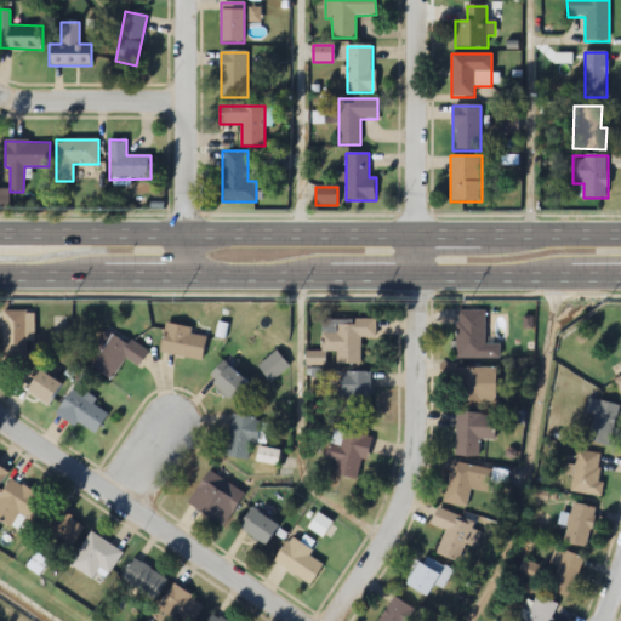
[(34,340),(34,311),(3,311),(3,362),(26,362),(26,340),(34,340)]
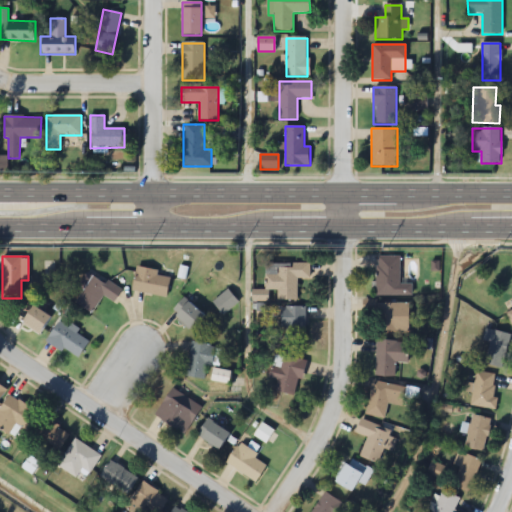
[(411,295),(411,284),(400,284),(400,256),(377,256),(377,295),(411,295)]
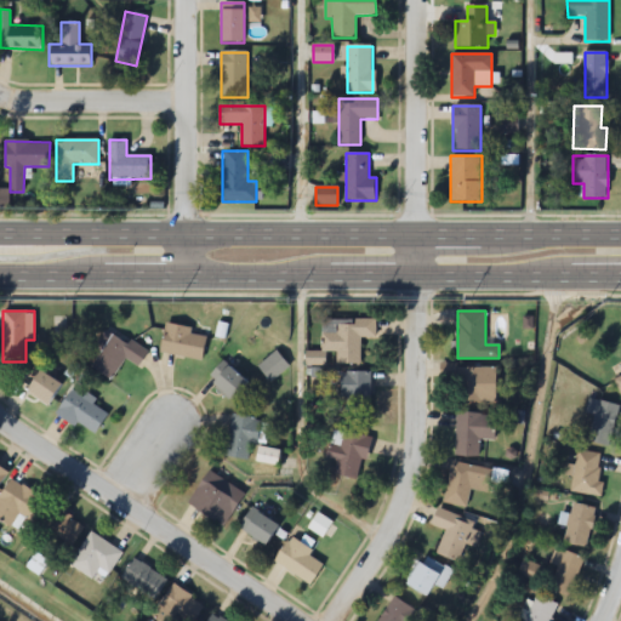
[(323,352),(337,352),(337,365),(360,365),(360,337),(375,337),(375,319),(323,319),(323,352)]
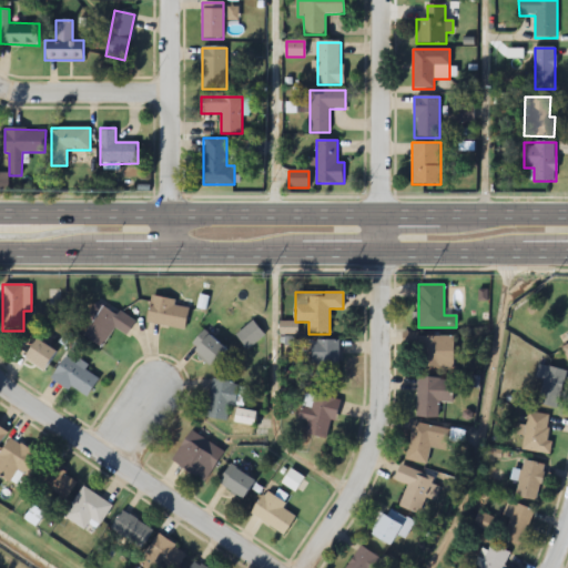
[(173,305),(174,301),(152,295),(146,322),(184,330),(189,308),(173,305)]
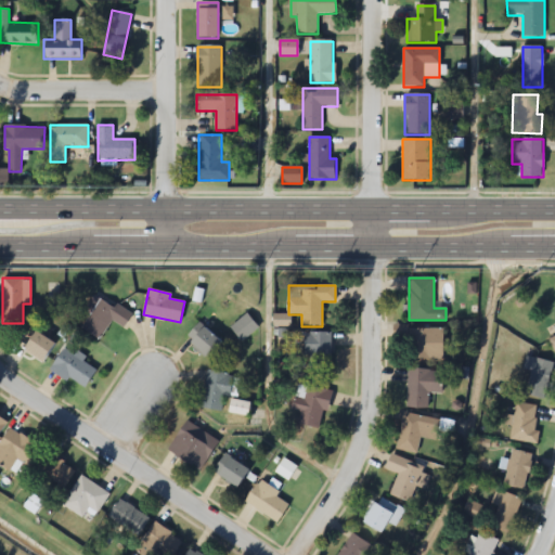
[(110,321),(124,328),(132,313),(115,305),(114,307),(99,299),(82,331),(101,339),(110,321)]
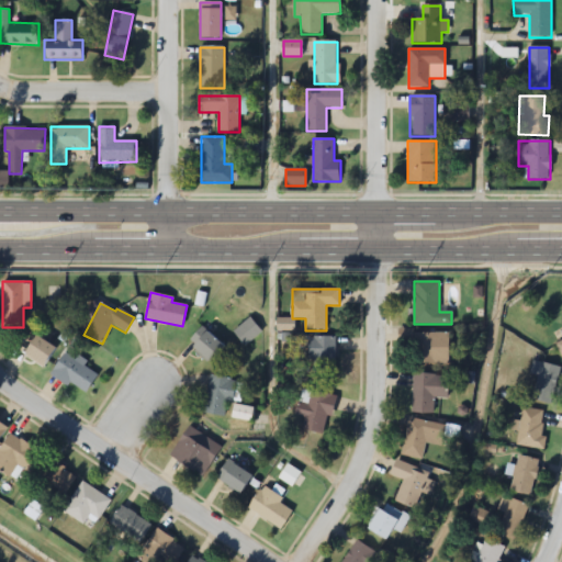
[(262,333),(251,317),(233,330),(244,346),(262,333)]
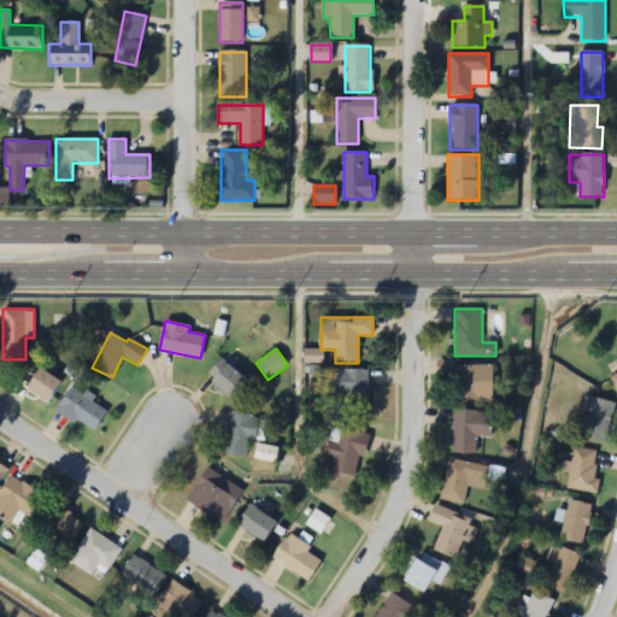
[(229,399),(246,382),(223,359),(206,376),(229,399)]
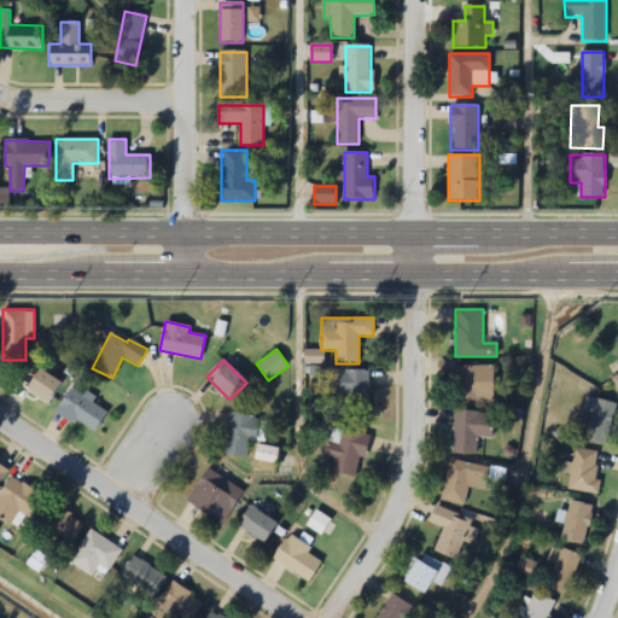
[(493,400),(493,365),(453,365),(453,400),(493,400)]
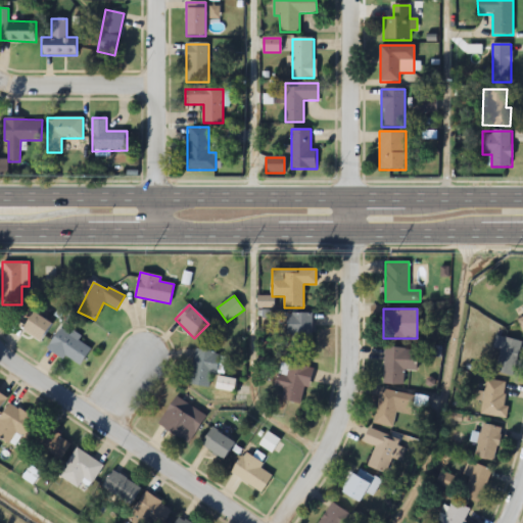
[(52,322),(32,311),(21,331),(41,342),(52,322)]
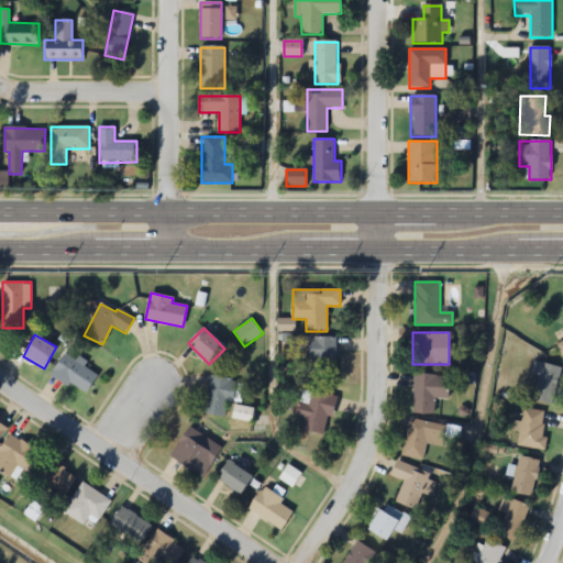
[(335,376),(335,337),(307,337),(307,376),(335,376)]
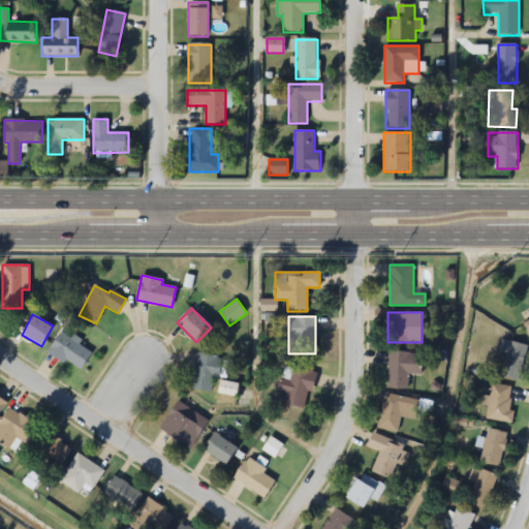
[(48,351),(80,372),(92,352),(60,332),(48,351)]
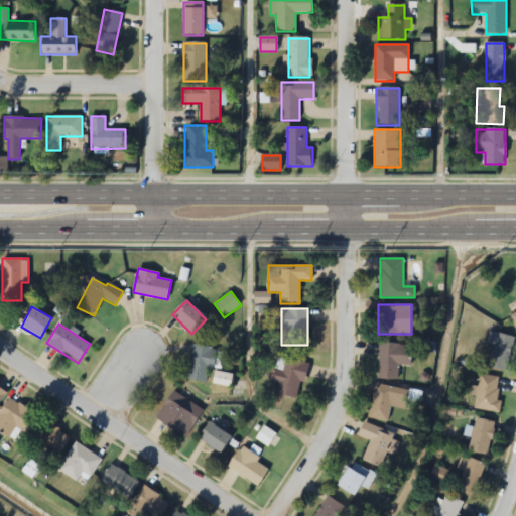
[(482,365),(506,370),(514,337),(489,331),(482,365)]
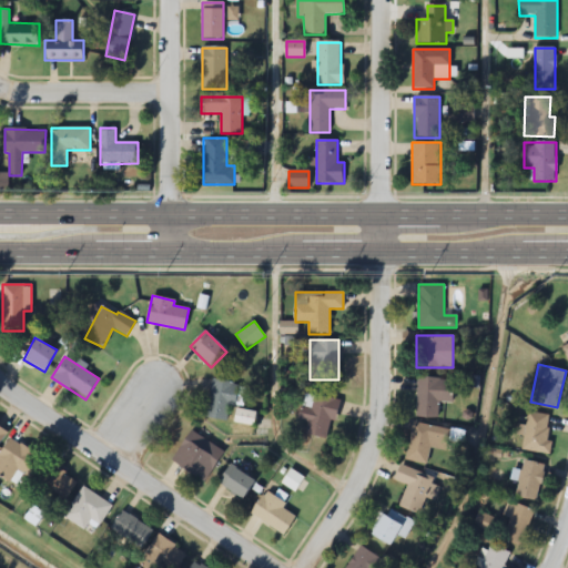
[(229,422),(237,384),(213,378),(204,416),(229,422)]
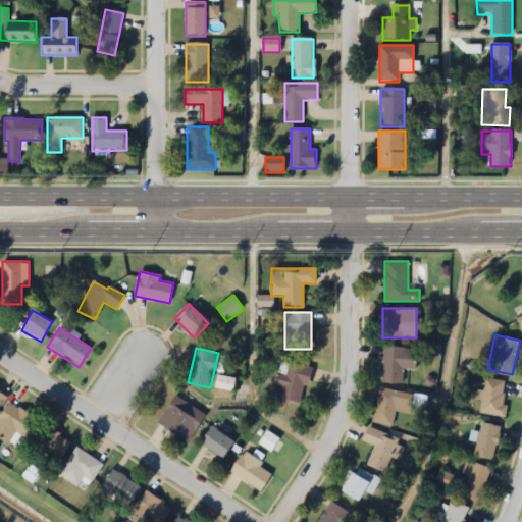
[(416,348),(384,348),(383,383),(403,383),(403,369),(416,369),(416,348)]
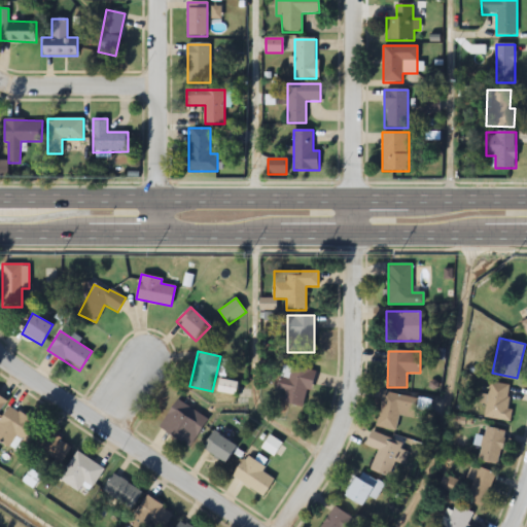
[(284,403),(304,406),(306,390),(312,391),(314,370),(281,365),(279,389),(285,390),(284,403)]
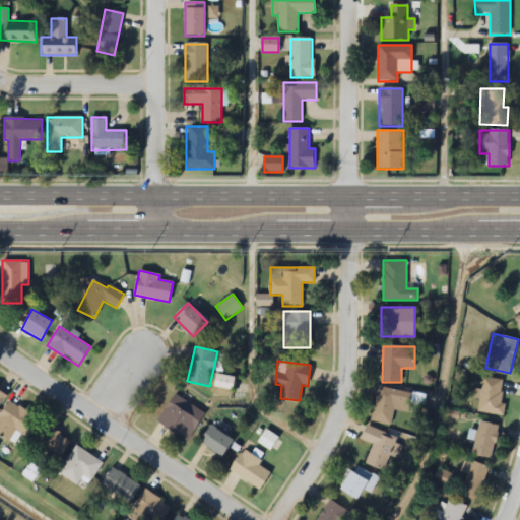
[(483,377),(511,382),(505,415),(477,410),(483,377)]
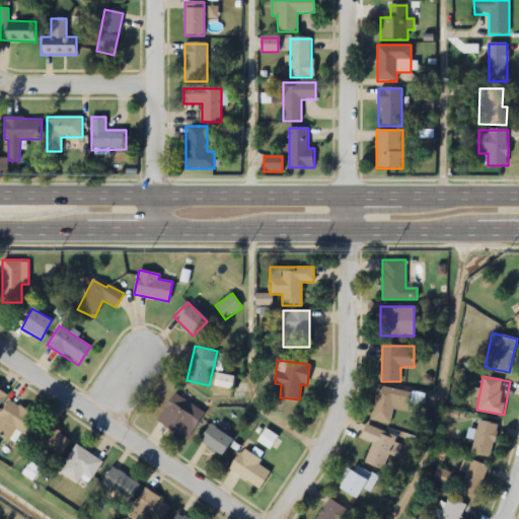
[(393,409),(408,412),(411,392),(377,386),(371,421),(390,425),(393,409)]
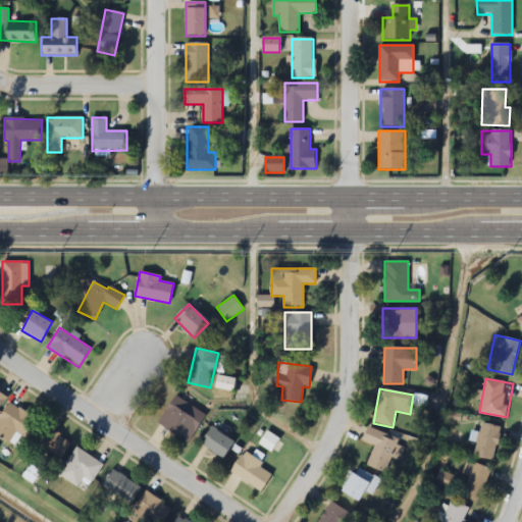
[(206,415),(175,396),(157,424),(188,444),(206,415)]
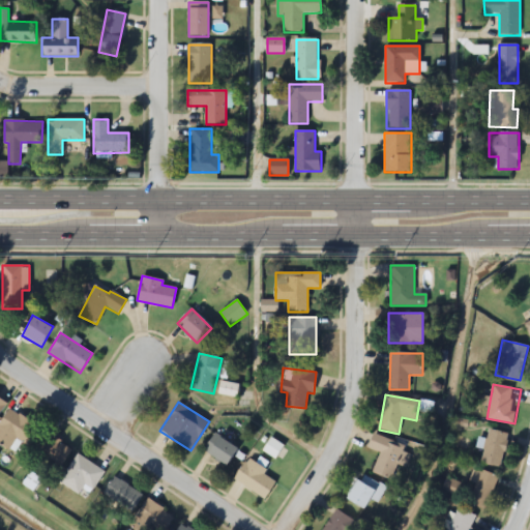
[(0,423),(0,444),(19,458),(39,429),(11,409),(0,423)]
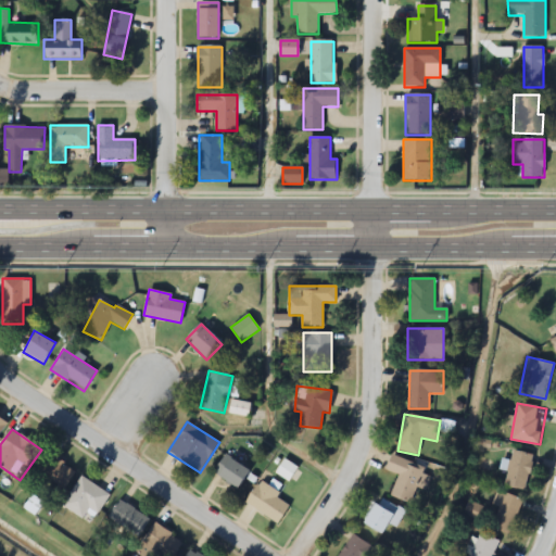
[(505,487),(526,491),(532,455),(512,451),(505,487)]
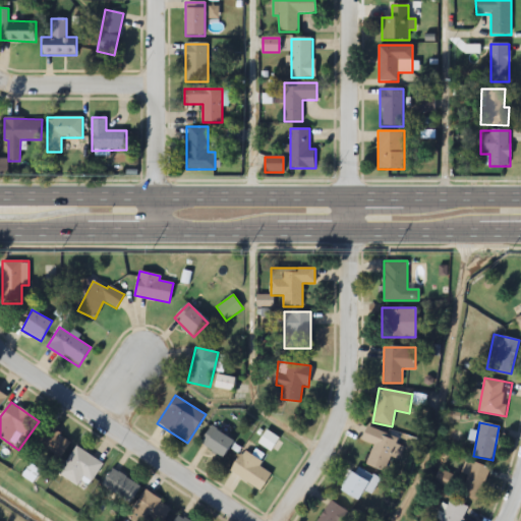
[(71,441),(44,424),(34,443),(61,458),(71,441)]
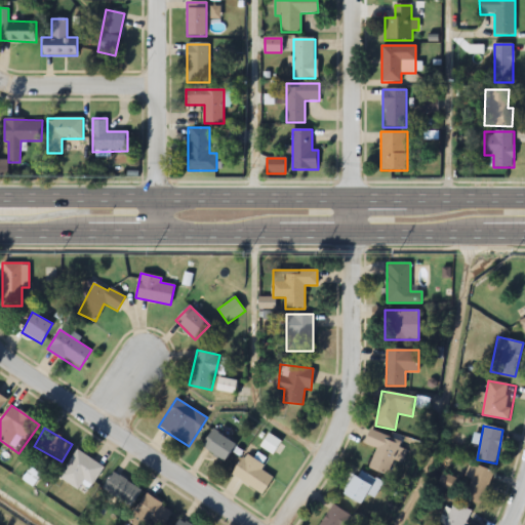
[(235,445),(212,430),(201,445),(224,461),(235,445)]
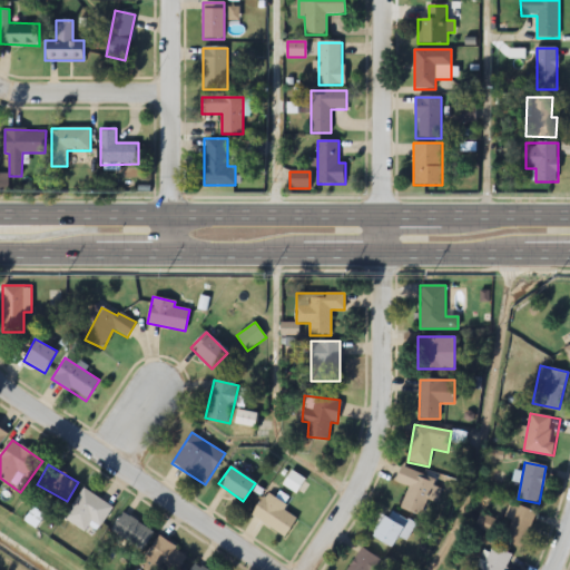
[(436,481),(402,467),(395,481),(409,487),(400,508),(420,517),(428,500),(436,503),(443,489),(434,485),(436,481)]
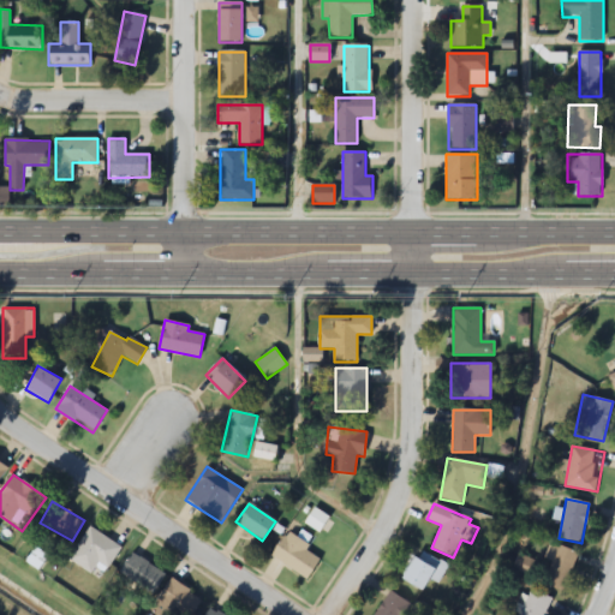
[(69,560),(91,574),(96,567),(105,573),(121,548),(90,527),(69,560)]
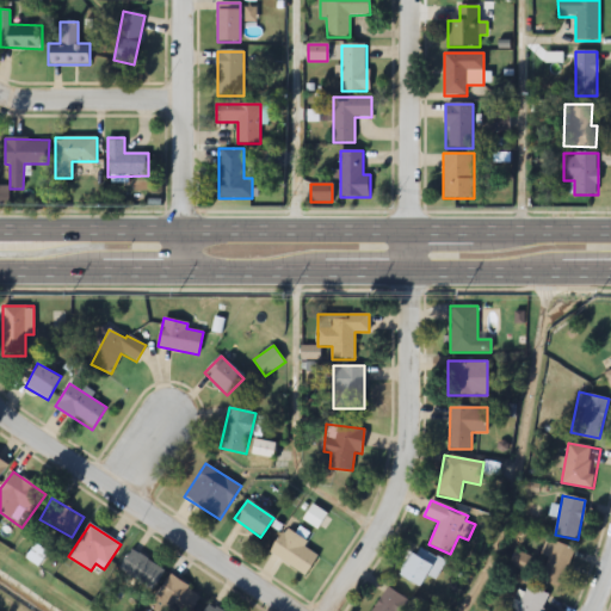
[(284,530),(270,553),(304,576),(320,554),(284,530)]
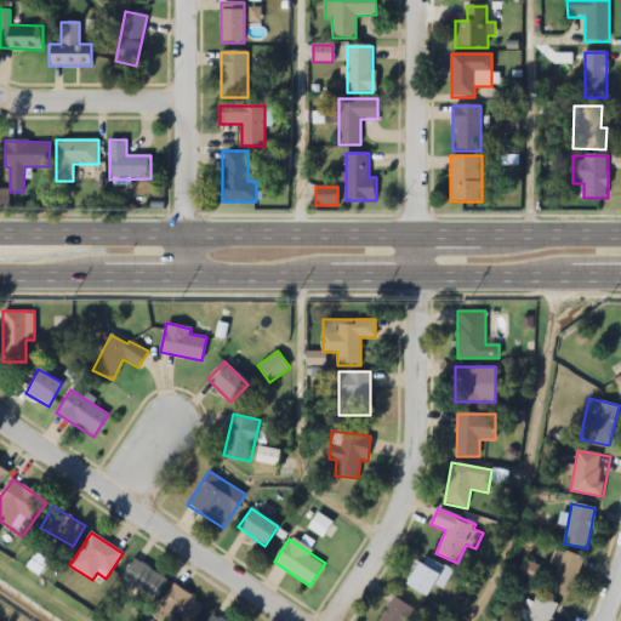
[(571,598),(581,557),(554,550),(543,591),(571,598)]
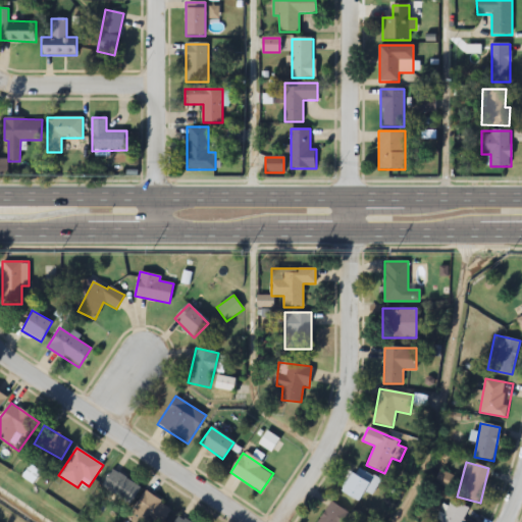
[(359,503),(365,492),(372,497),(381,480),(355,466),(341,491),(359,503)]
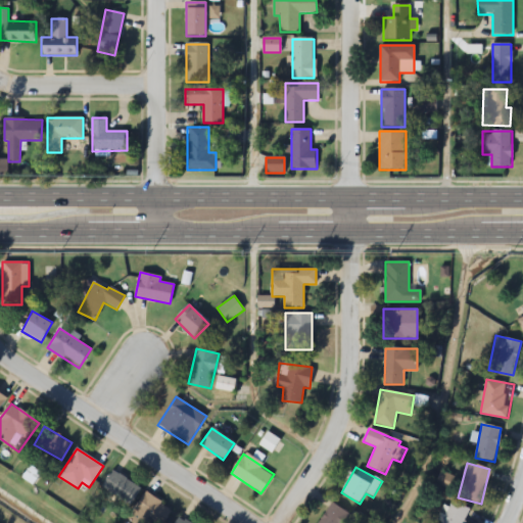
[(101,487),(130,506),(141,488),(112,470),(101,487)]
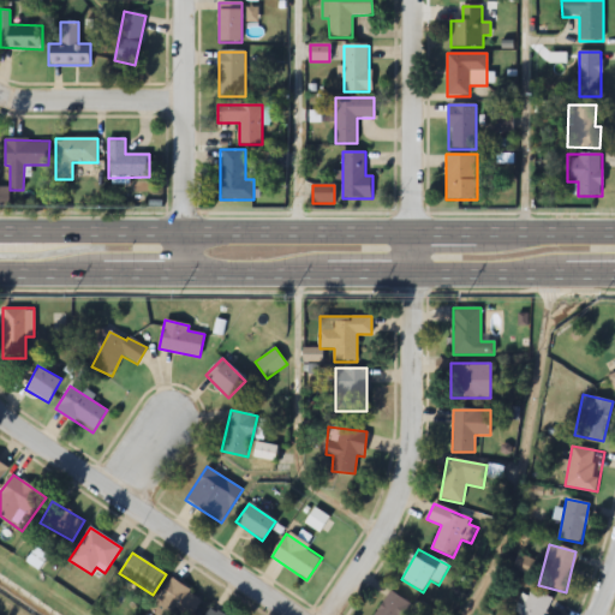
[(531,577),(537,563),(519,555),(513,568),(531,577)]
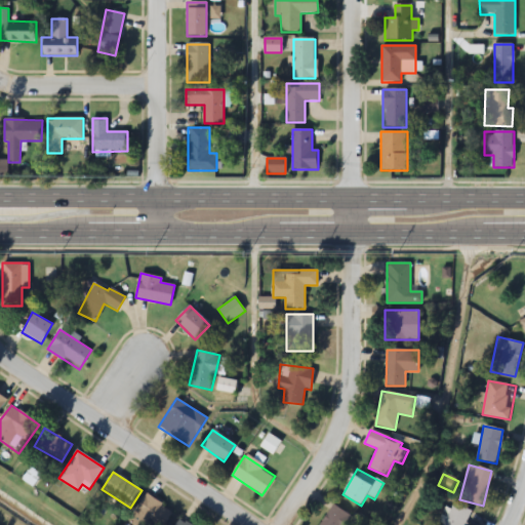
[(164,524),(173,513),(147,494),(132,516),(145,524),(164,524)]
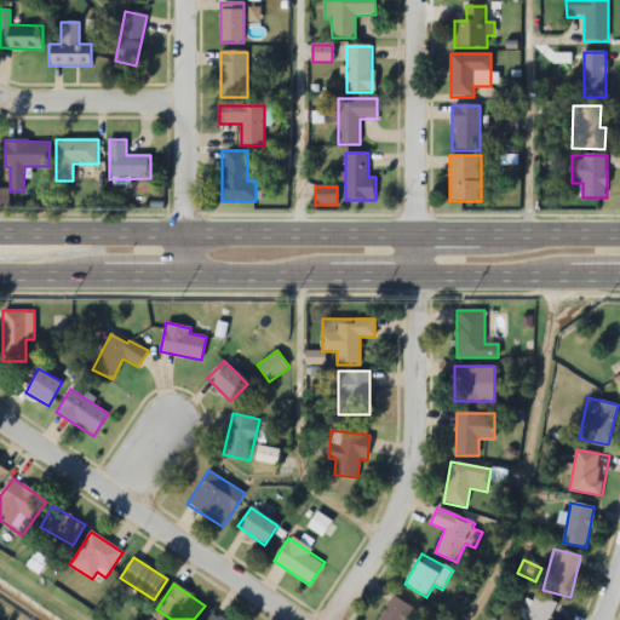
[(551,619),(560,606),(537,593),(522,619),(551,619)]
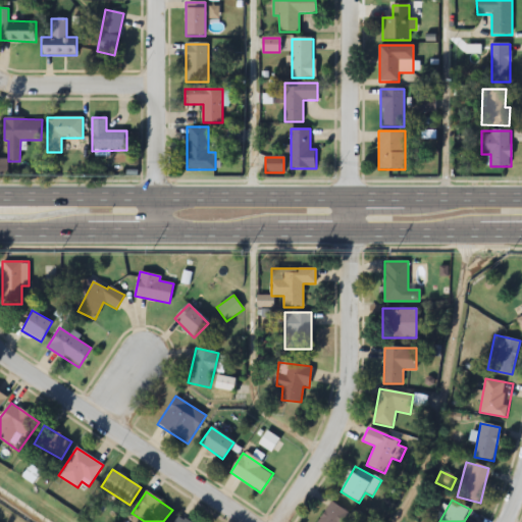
[(342,521),(349,513),(331,502),(318,521),(342,521)]
